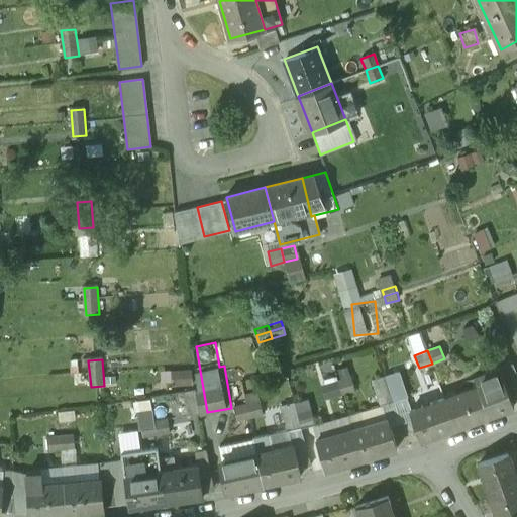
[(516,375),(512,364),(500,369),(507,387),(516,383),(516,375)]
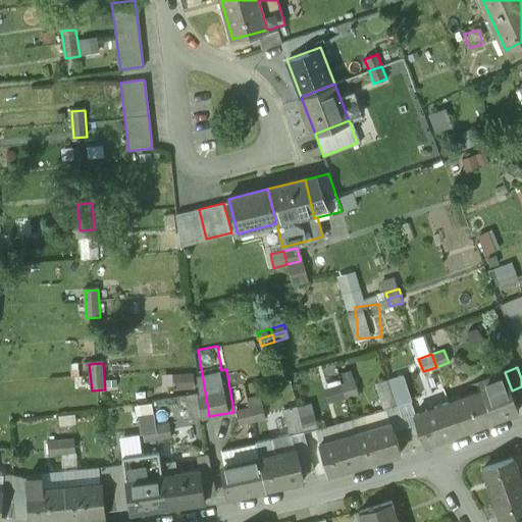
[(482,389),(449,402),(459,431),(519,410),(512,390),(505,372),(479,381),(482,389)]
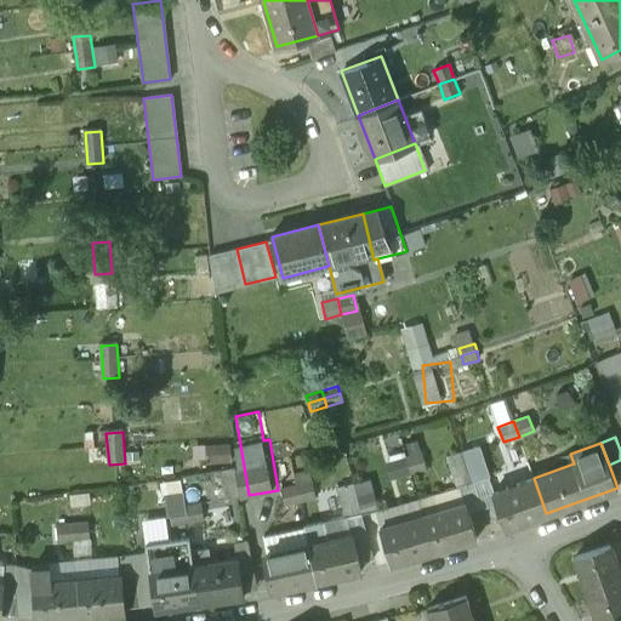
[(422,451),(405,456),(410,472),(427,467),(422,451)]
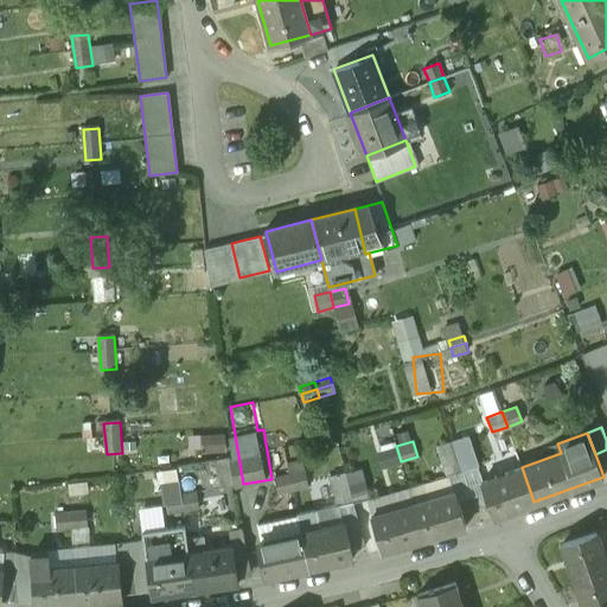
[(396,446),(383,451),(387,466),(401,461),(396,446)]
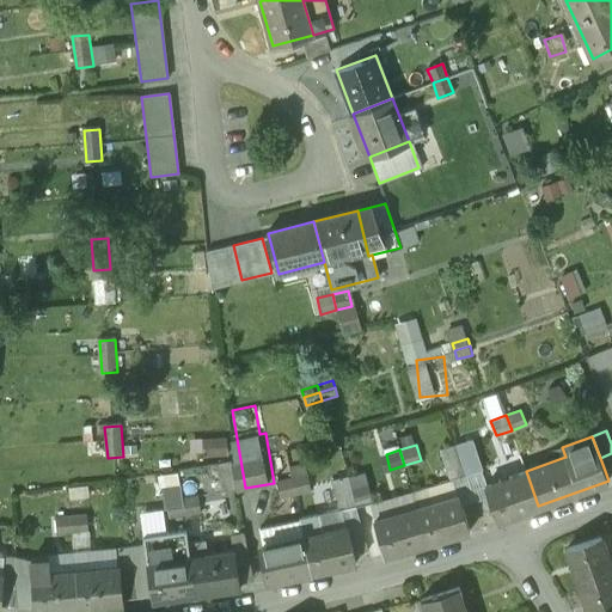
[(167,487),(185,483),(183,470),(165,473),(167,487)]
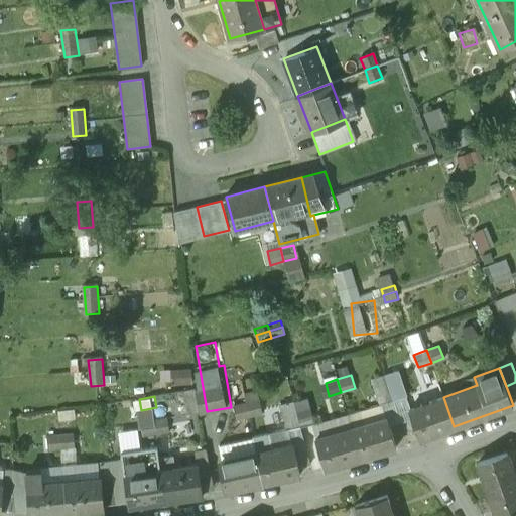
[(443,397),(409,409),(420,439),(454,426),(443,397)]
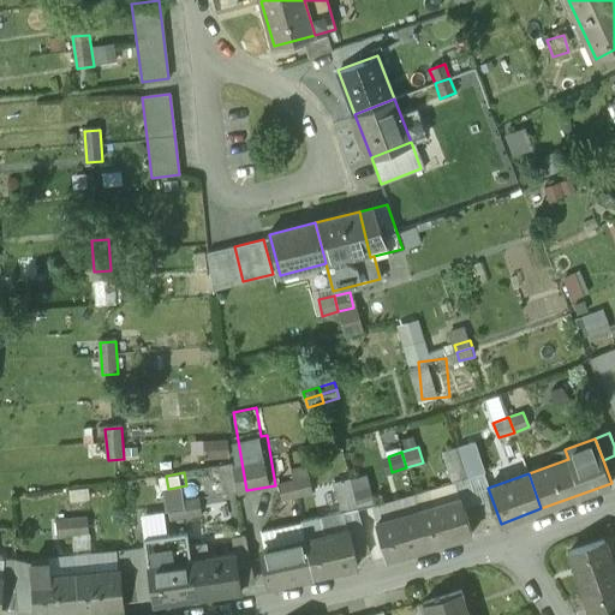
[(366,475),(350,478),(358,509),(375,505),(366,475)]
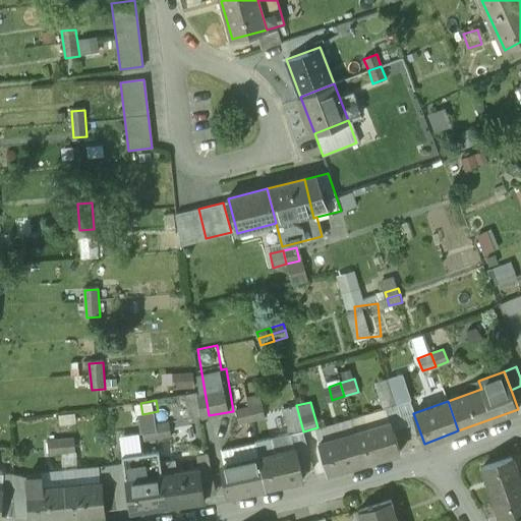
[(261,403),(248,406),(250,418),(264,416),(261,403)]
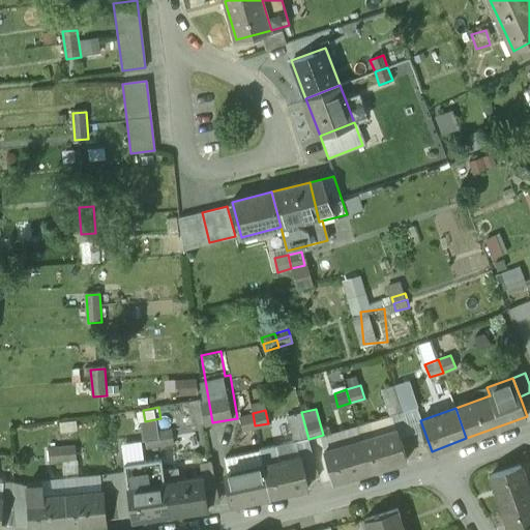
[(253,413),(239,415),(242,429),(255,425),(253,413)]
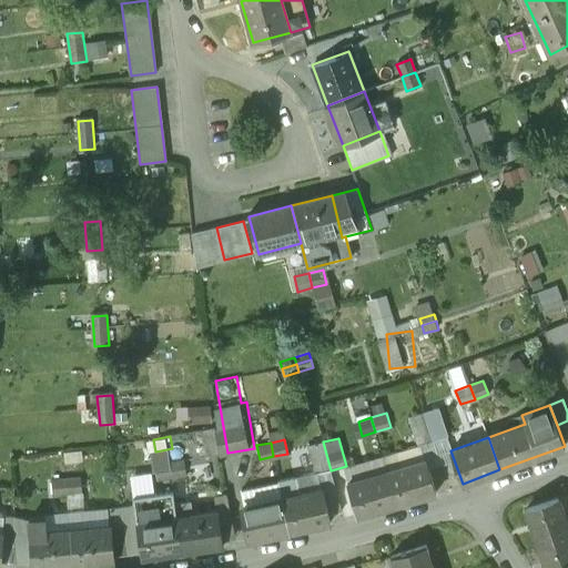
[(182,459),(169,462),(171,476),(184,474),(182,459)]
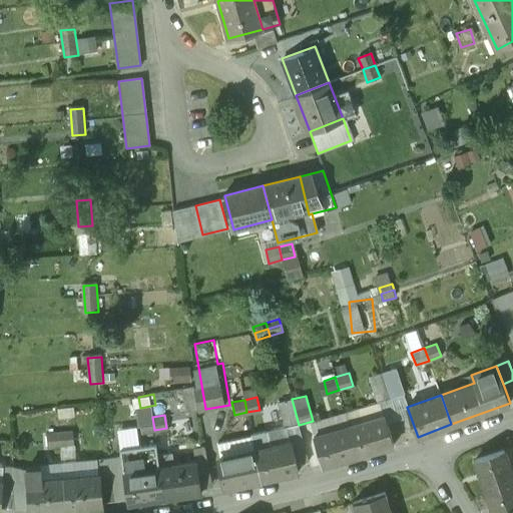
[(384,415),(349,425),(358,455),(393,445),(384,415)]
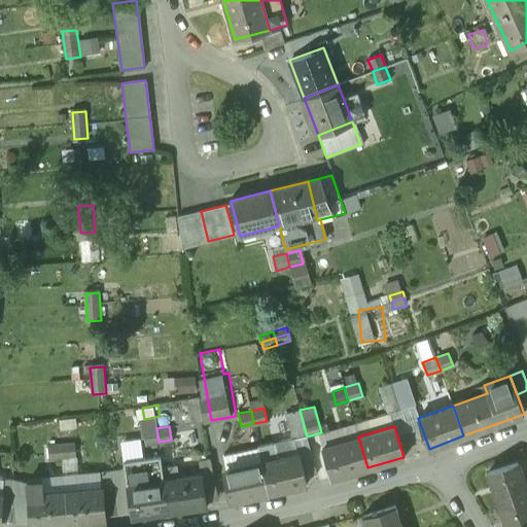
[(156,428),(143,430),(145,444),(159,442),(156,428)]
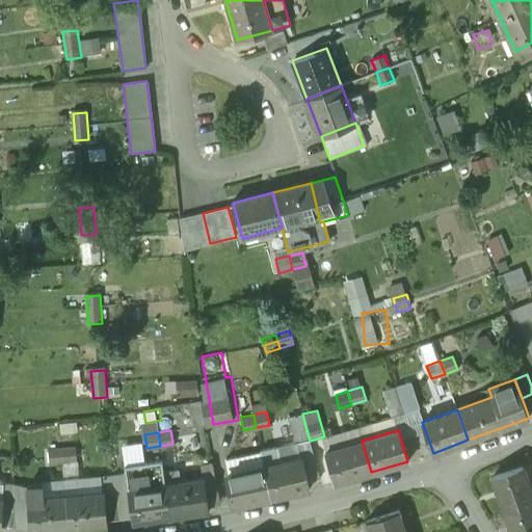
[(362,441),(325,451),(335,483),(371,472),(362,441)]
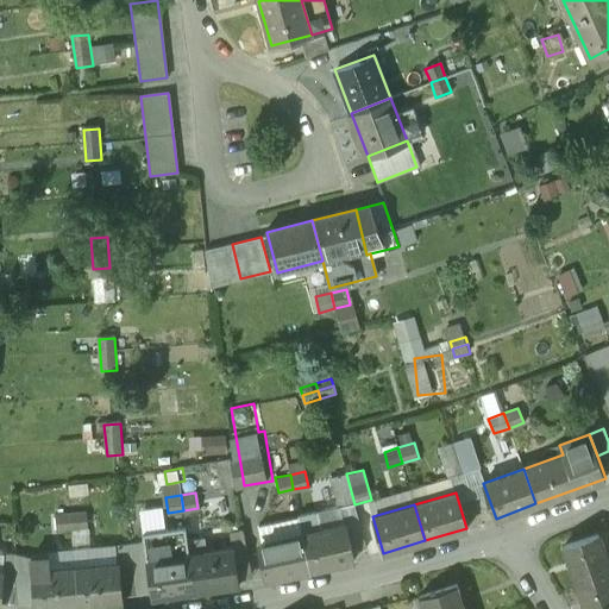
[(86,510),(70,513),(71,528),(87,527),(86,510)]
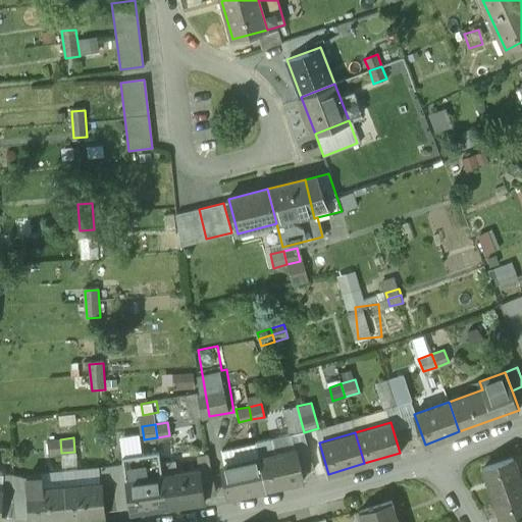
[(61,453),(60,439),(47,440),(48,455),(61,453)]
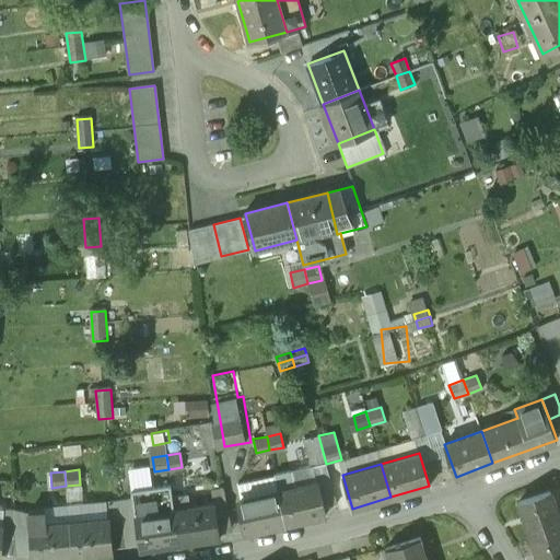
[(317,481),(279,490),(286,524),(325,515),(317,481)]
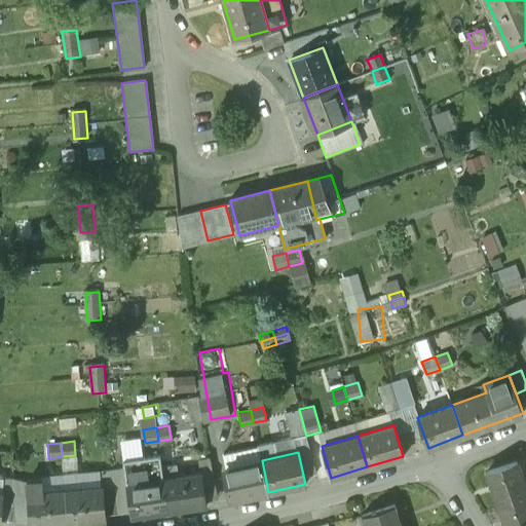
[(262,460),(225,468),(232,499),(268,492),(262,460)]
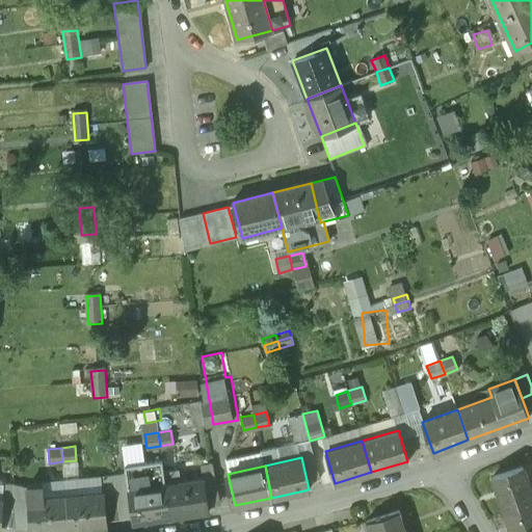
[(531,495),(522,466),(491,477),(503,512),(531,502),(531,495)]
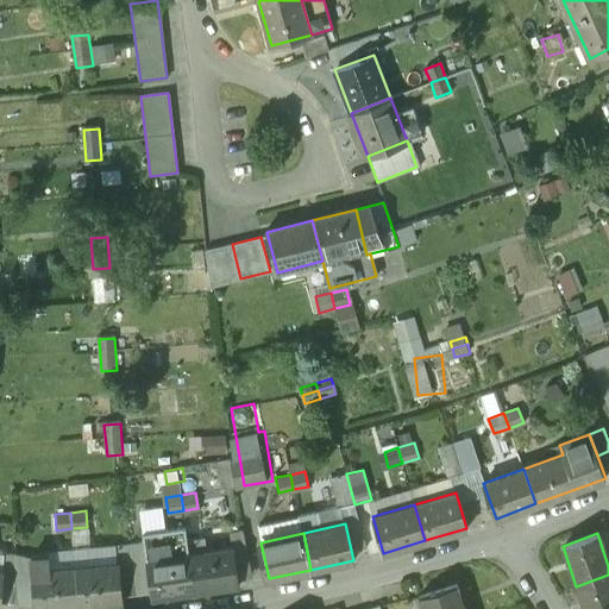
[(131,545),(114,546),(115,564),(118,564),(121,596),(136,594),(132,563),(133,563),(131,545)]
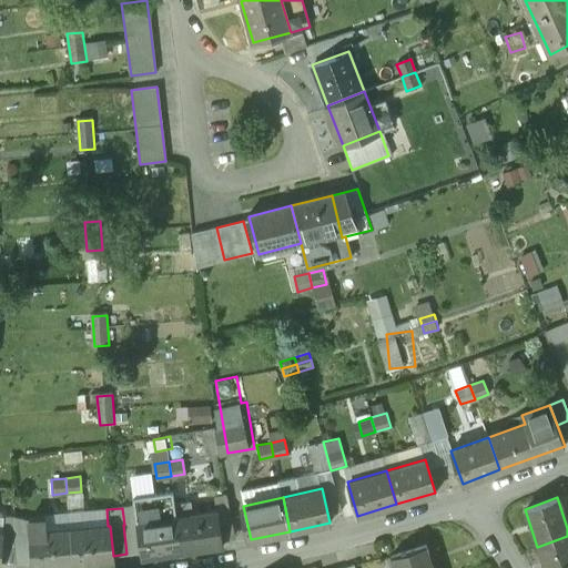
[(216,510),(176,516),(182,550),(222,545),(216,510)]
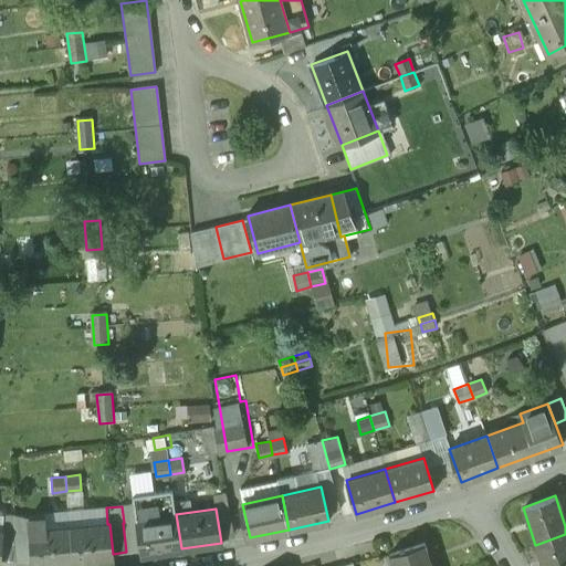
[(176,514),(136,521),(140,551),(140,555),(181,548),(176,514)]
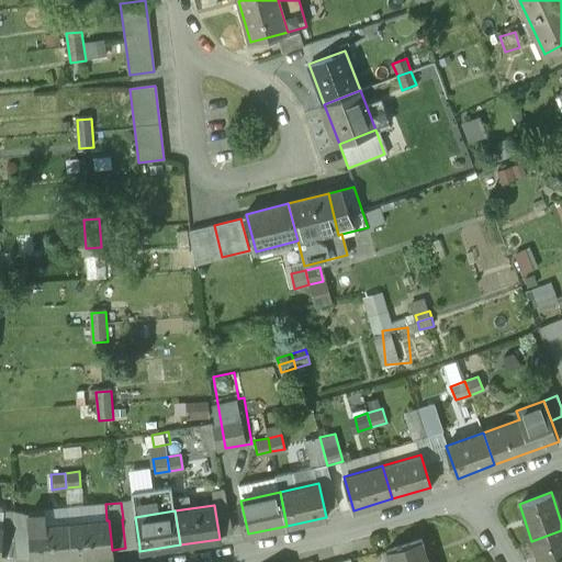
[(123,519),(122,519),(125,548),(139,547),(135,517),(123,519)]
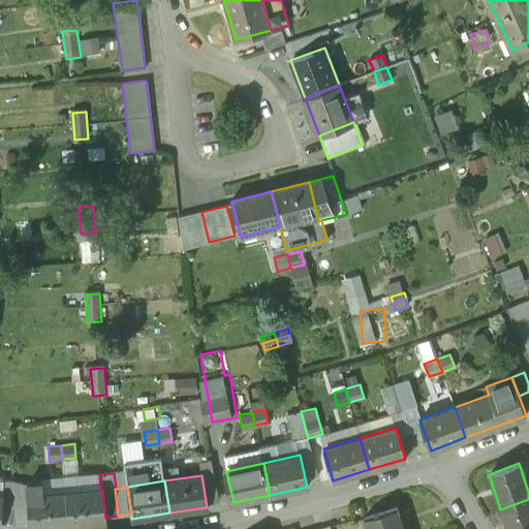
[(100,490),(65,493),(68,525),(105,522),(105,518),(102,490),(100,490)]
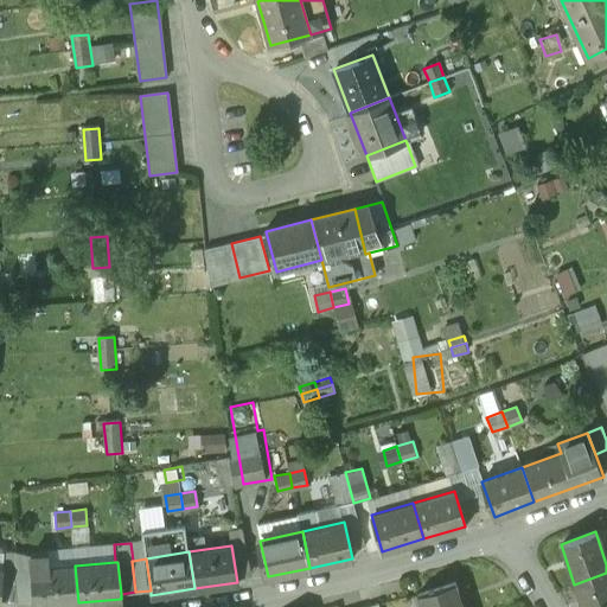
[(75,566),(32,570),(36,606),(78,602),(75,566)]
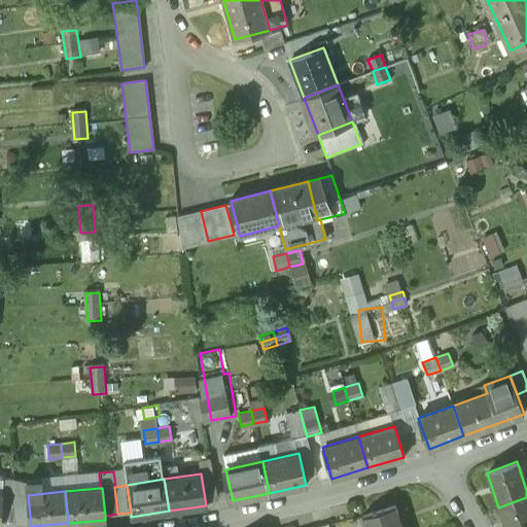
[(526,526),(526,497),(498,507),(504,526),(526,526)]
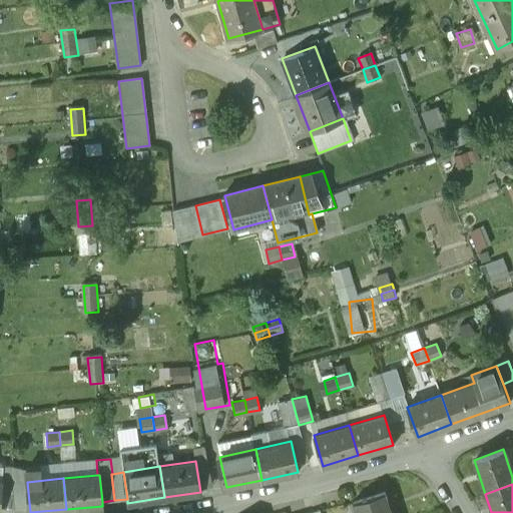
[(391,512),(385,493),(354,503),(356,512),(391,512)]
